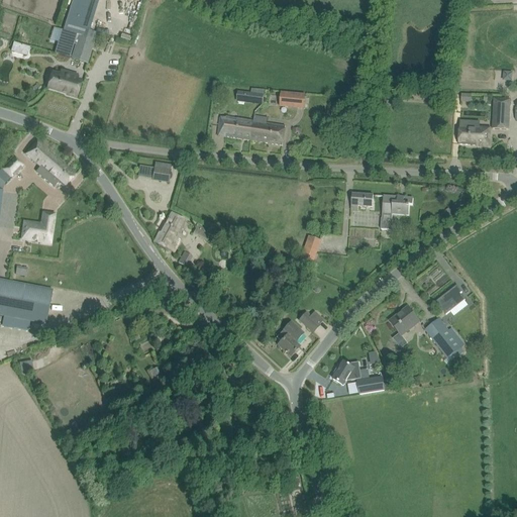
[(79,34),(72,59),(87,64),(96,32),(89,30),(97,0),(76,0),(68,27),(66,26),(65,30),(79,34)]
